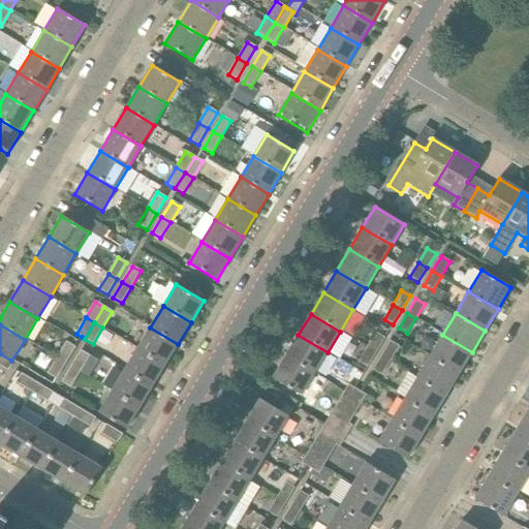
[(137,348),(165,366),(178,344),(150,328),(137,348)]
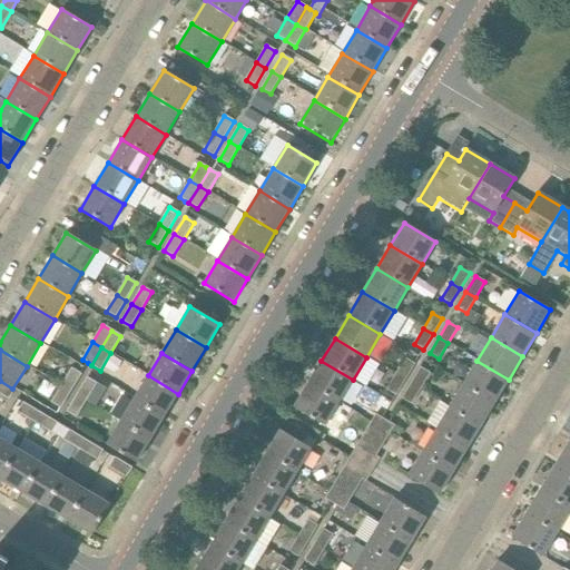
[(395,374),(405,380),(414,364),(405,359),(395,374)]
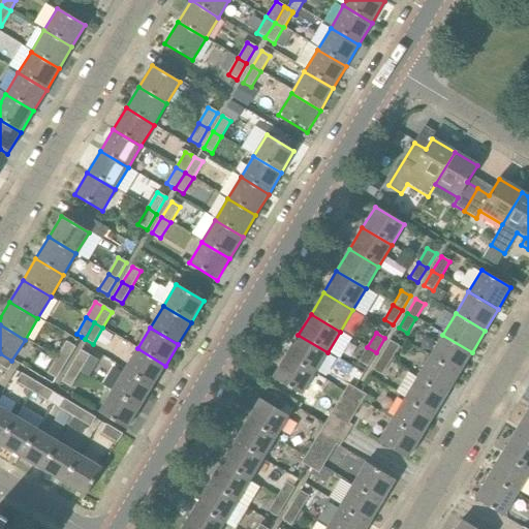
[(285,356),(314,374),(328,352),(298,335),(285,356)]
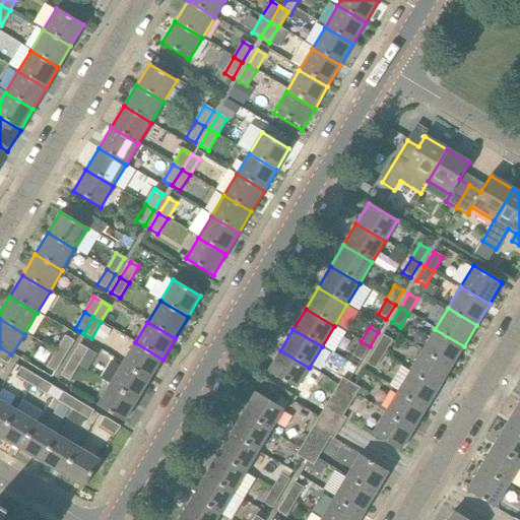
[(423,349),(451,367),(464,346),(435,329),(423,349)]
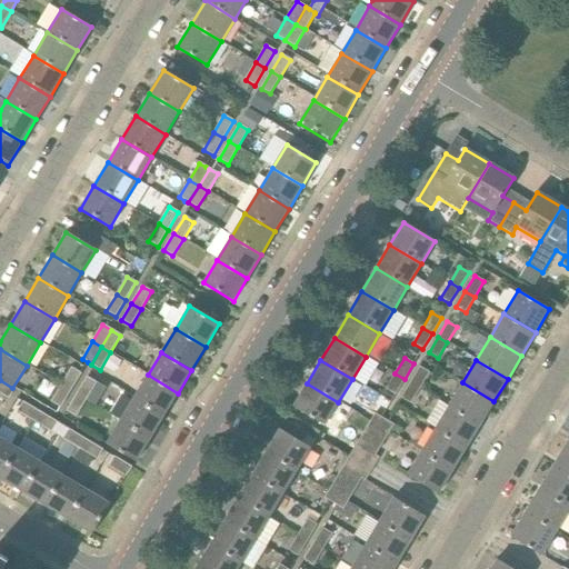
[(410,382),(419,388),(429,372),(419,367),(410,382)]
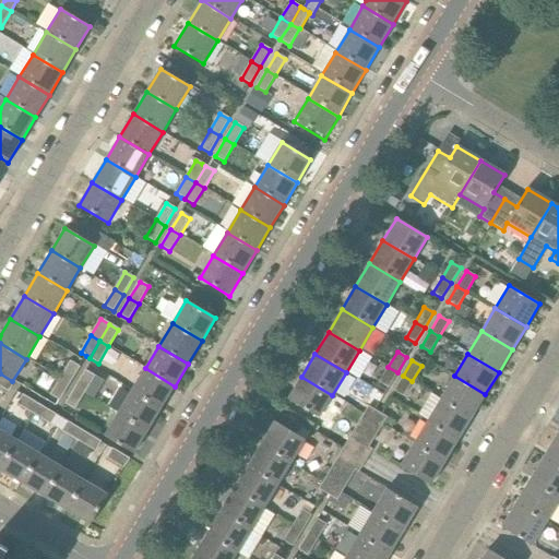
[(60,379),(70,384),(80,368),(70,361),(60,379)]
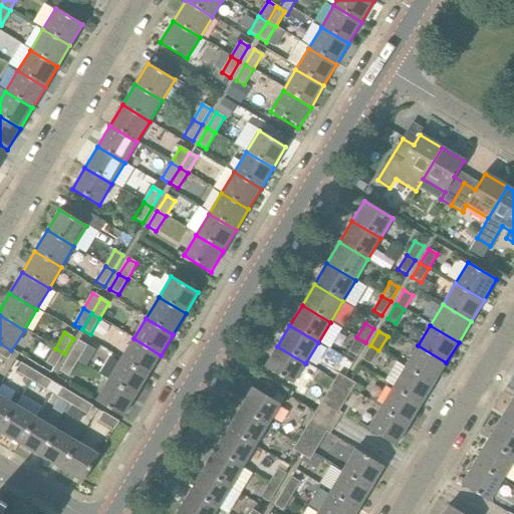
[(348,351),(357,356),(365,342),(356,337),(348,351)]
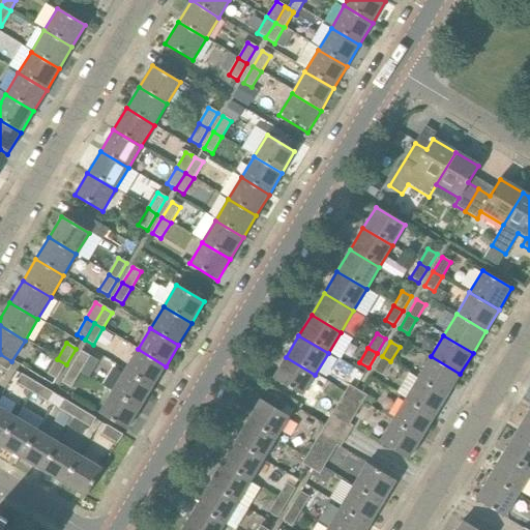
[(124,371),(152,387),(166,366),(138,349),(124,371)]
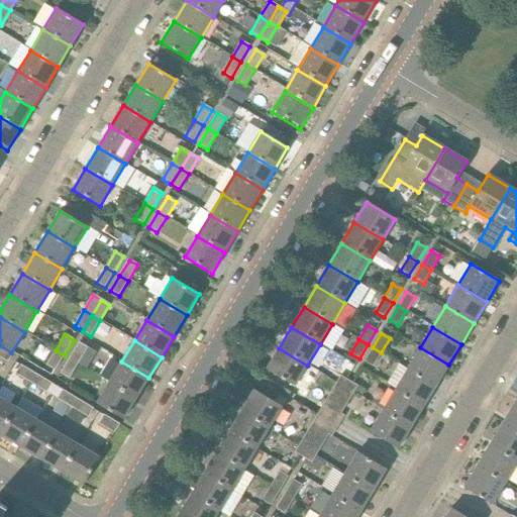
[(70,358),(78,364),(88,348),(79,343),(70,358)]
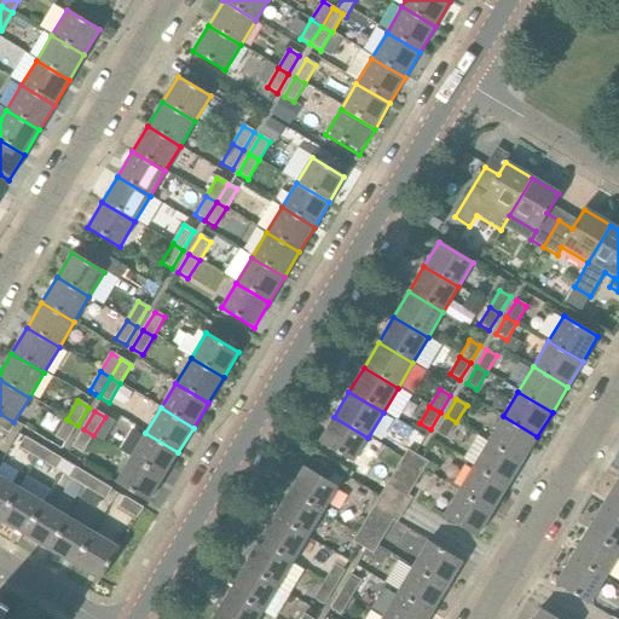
[(16,424),(13,422),(0,414),(0,428),(10,435),(13,429),(16,424)]
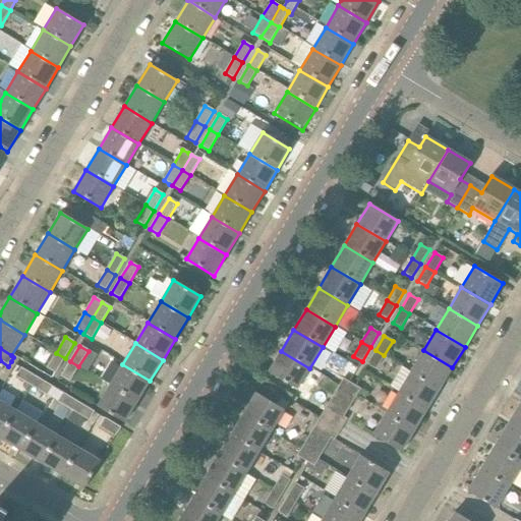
[(367,364),(375,370),(384,355),(375,350),(367,364)]
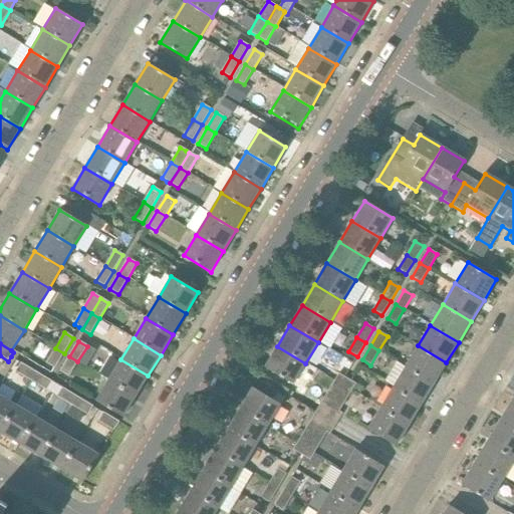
[(406,366),(434,383),(446,362),(418,345),(406,366)]
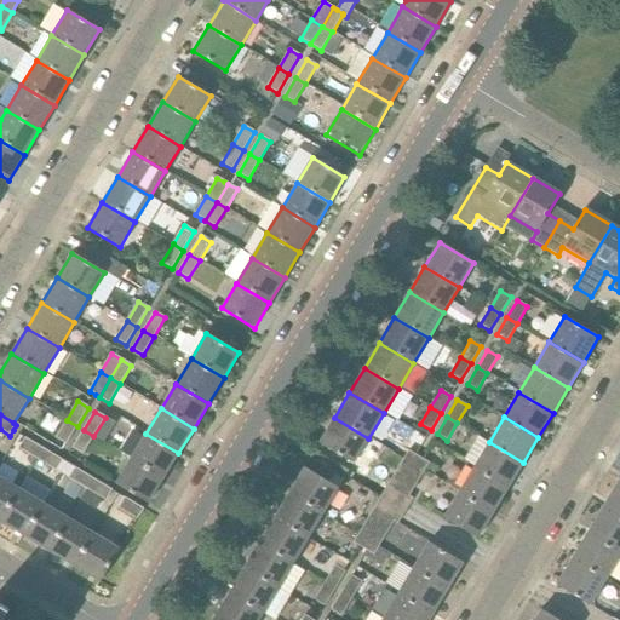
[(368,438),(334,418),(319,443),(354,464),(368,438)]
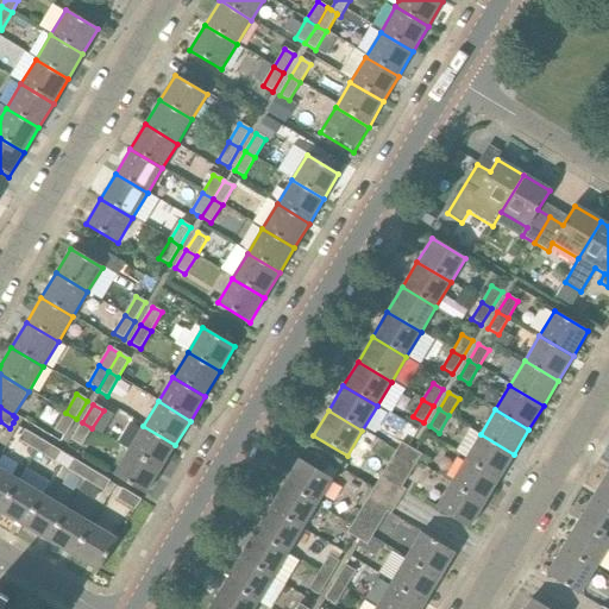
[(55,431),(66,437),(76,419),(66,413),(55,431)]
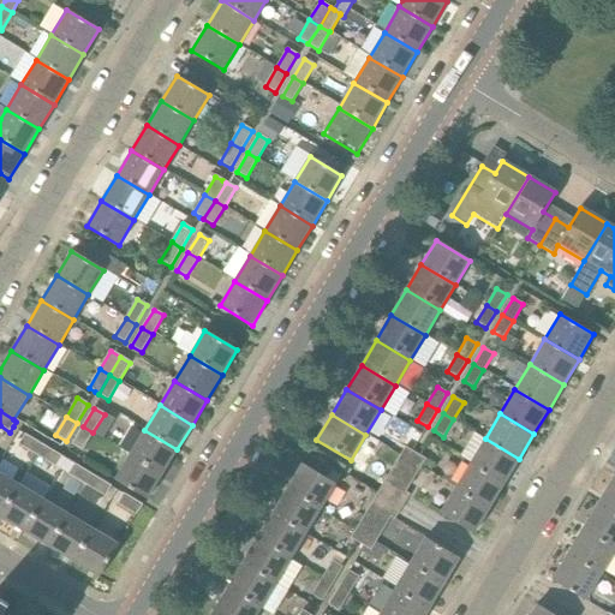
[(72,446),(82,452),(93,433),(83,427),(72,446)]
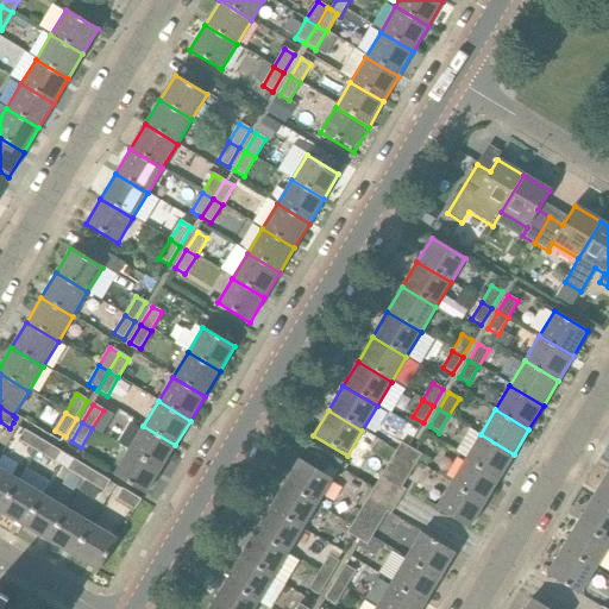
[(129,451),(161,470),(175,445),(143,426),(129,451)]
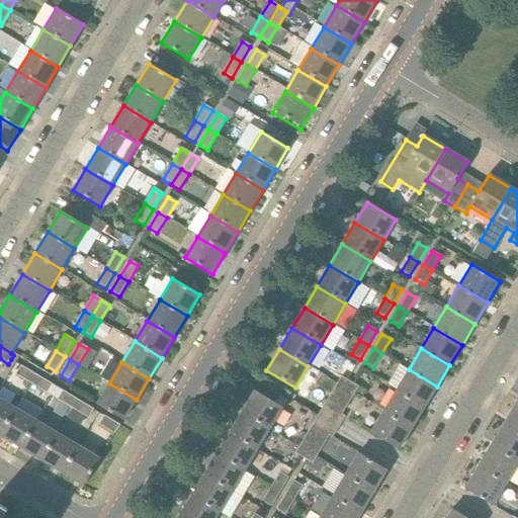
[(31,384),(36,375),(21,366),(15,374),(31,384)]
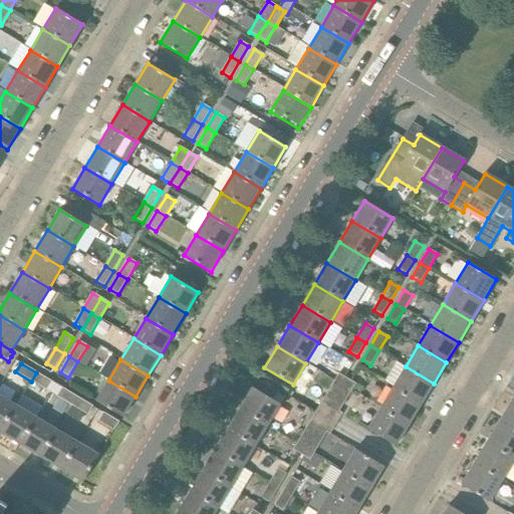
[(393,388),(422,405),(434,383),(406,366),(393,388)]
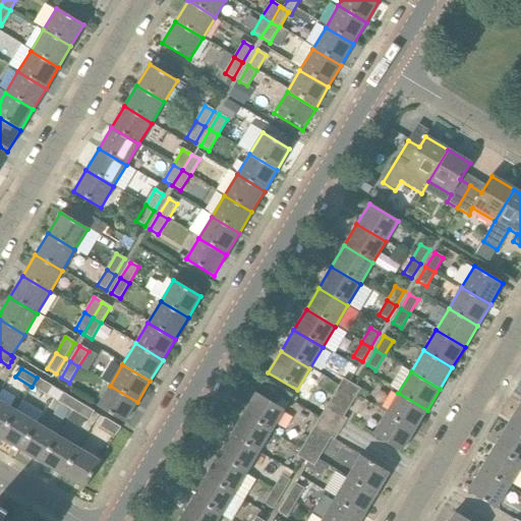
[(47,396),(53,388),(37,378),(32,387),(47,396)]
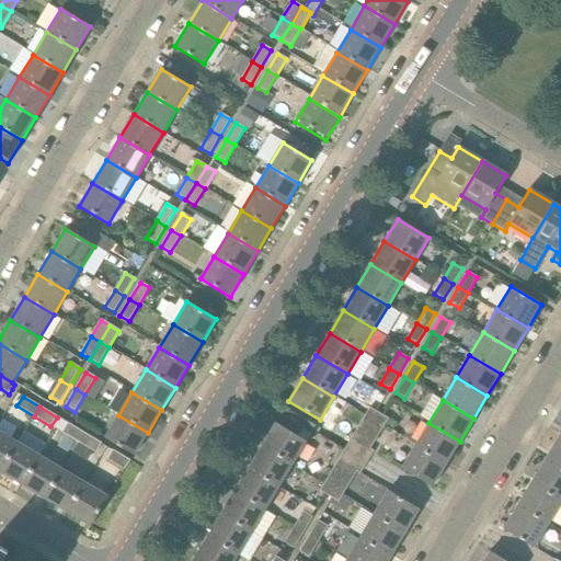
[(376,412),(369,408),(366,414),(375,420),(379,413),(376,412)]
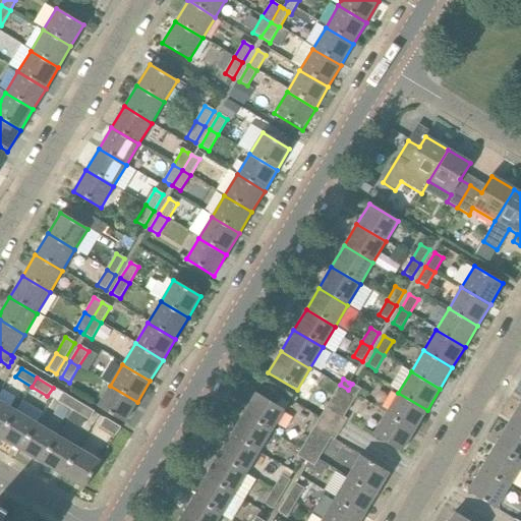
[(352,384),(348,390),(356,396),(360,389),(352,384)]
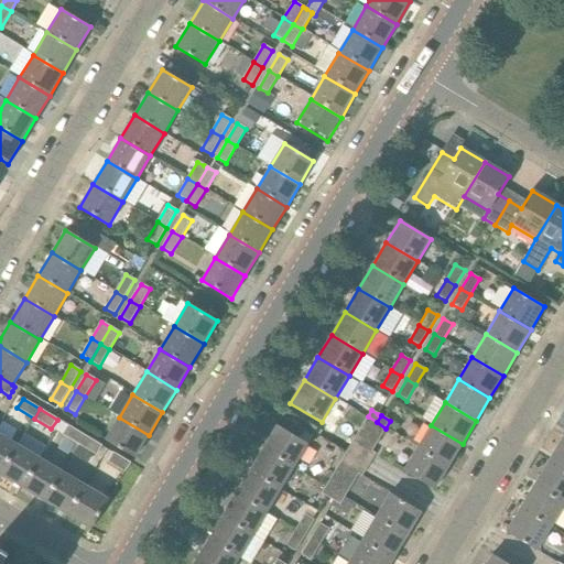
[(362,446),(377,422),(368,416),(354,441),(362,446)]
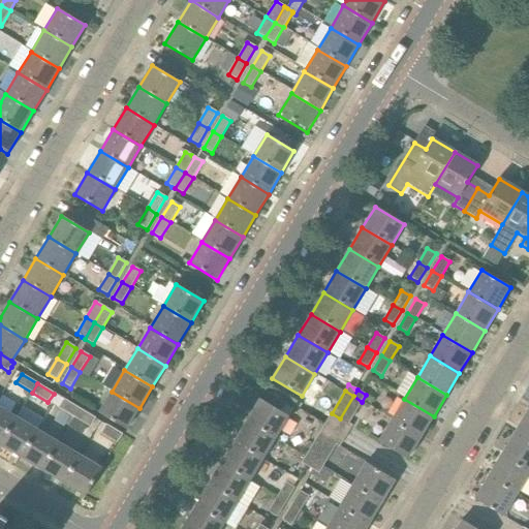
[(98,413),(126,430),(139,408),(112,392),(98,413)]
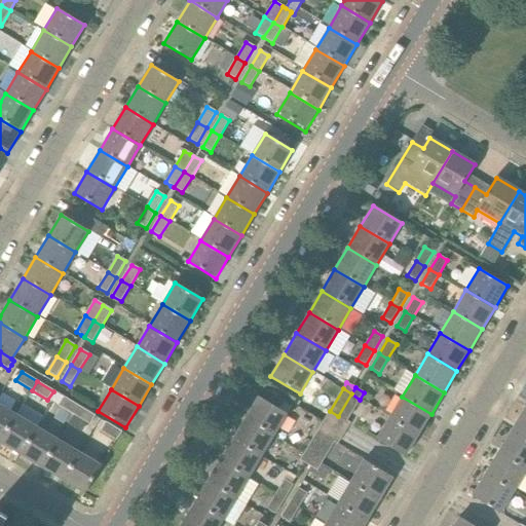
[(338,416),(346,421),(360,400),(351,393),(338,416)]
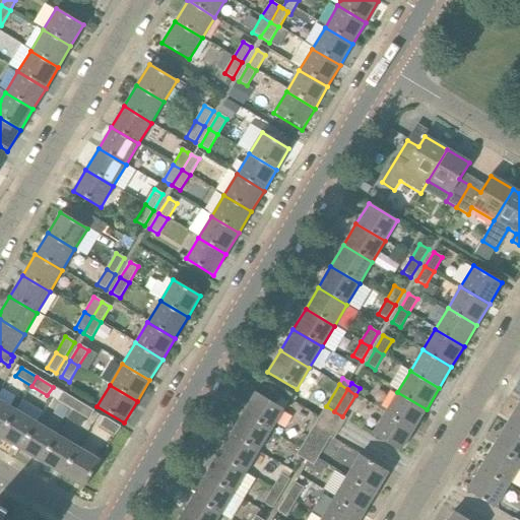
[(243,413),(271,431),(283,409),(255,392),(243,413)]
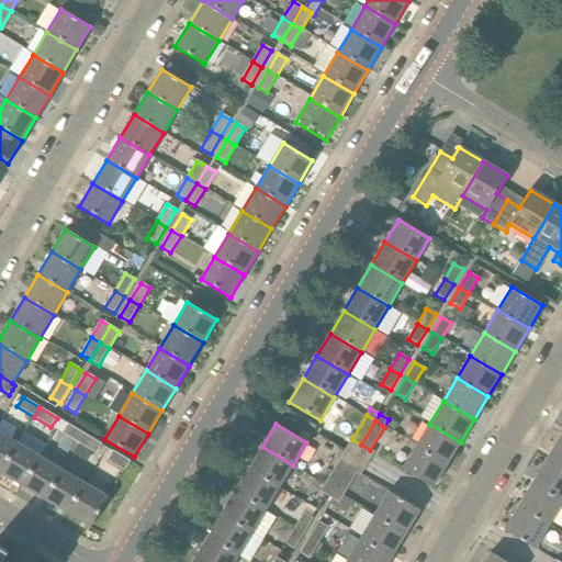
[(416,447),(447,465),(461,442),(429,424),(416,447)]
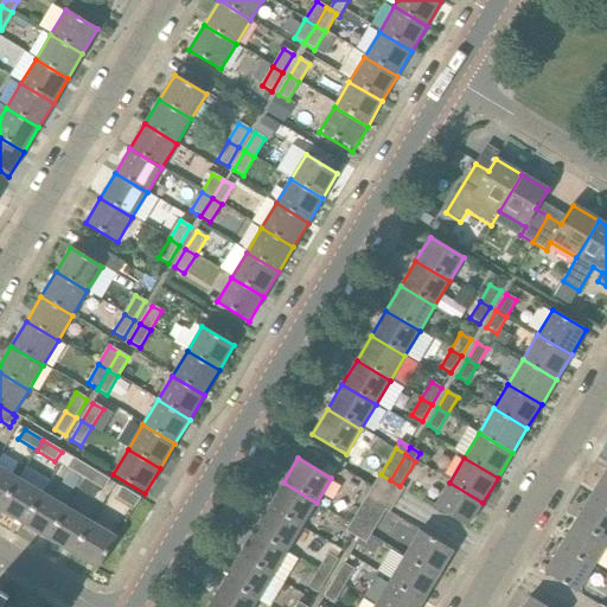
[(85,480),(91,470),(74,459),(68,468),(85,480)]
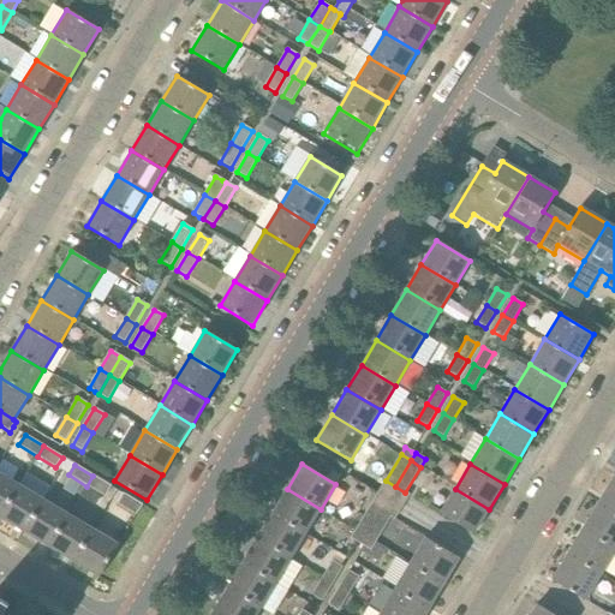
[(0,517),(19,485),(0,473),(0,517)]
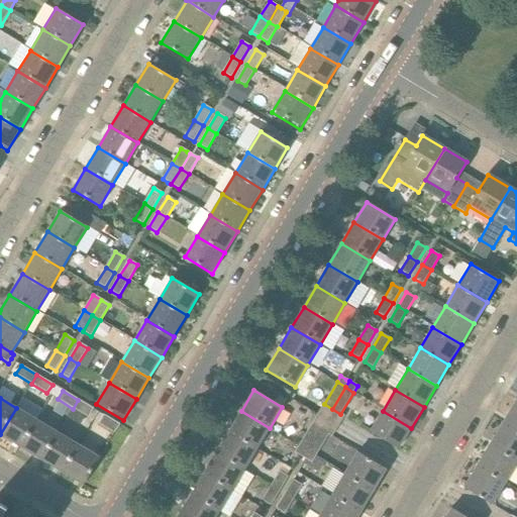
[(89,418),(94,409),(78,400),(73,409),(89,418)]
